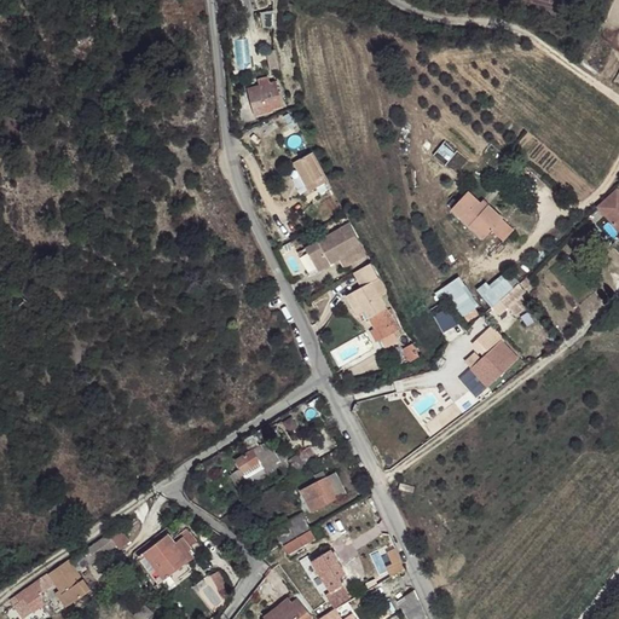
[(260,12),(264,28),(273,28),(273,10),(260,12)]
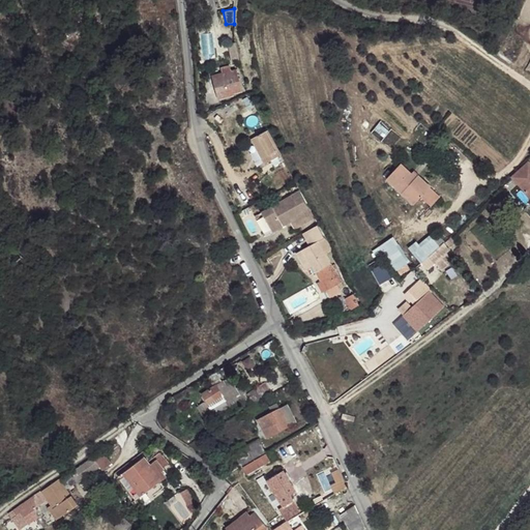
[(229,43),(232,62),(239,61),(236,42),(229,43)]
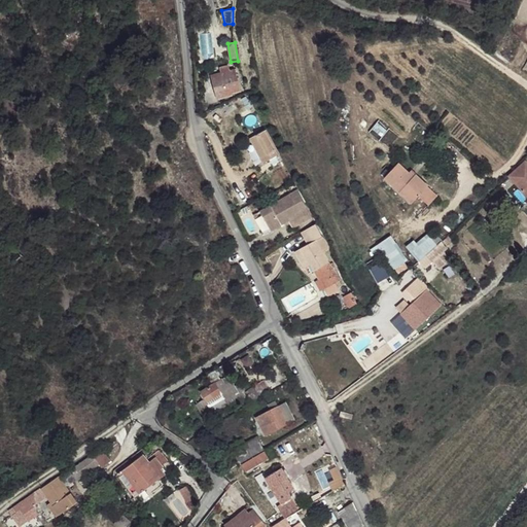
[(211,76),(217,99),(233,95),(233,93),(241,91),(235,69),(230,70),(227,66),(220,68),(221,73),(211,76)]
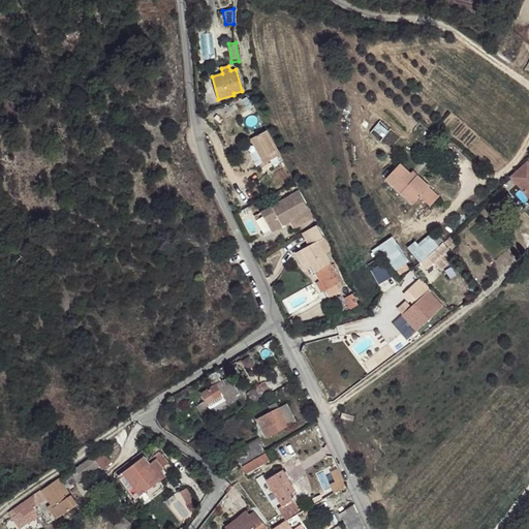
[(243,99),(248,110),(253,107),(249,99),(248,99),(247,97),(243,99)]
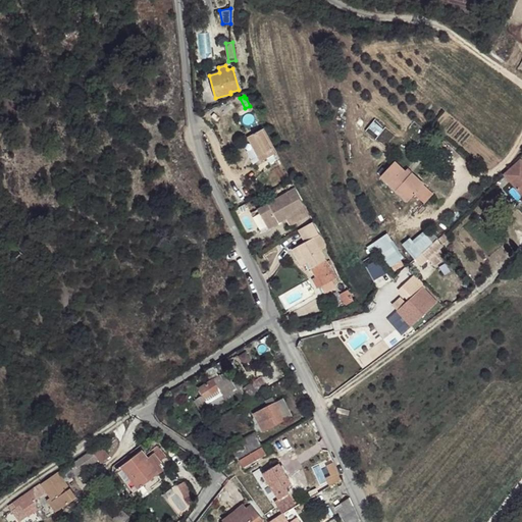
[(247,138),(258,157),(264,154),(266,158),(277,152),(264,128),(247,138)]
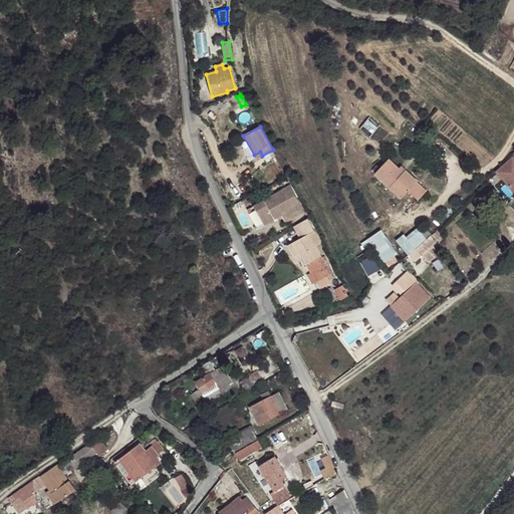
[(496,172),(513,192),(513,158),(513,157),(496,172)]
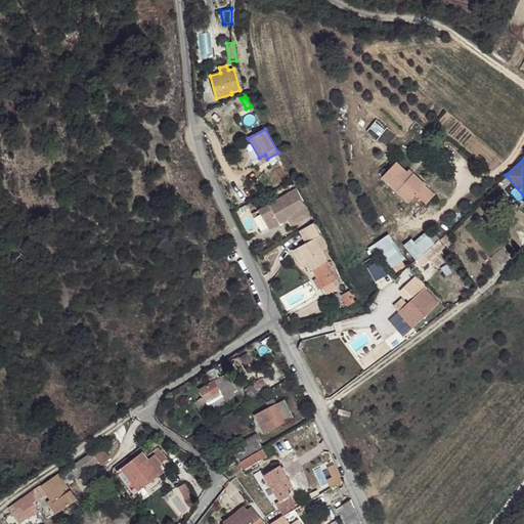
[(382,177),(409,202),(417,194),(425,185),(425,184),(413,173),(411,176),(396,162),(382,177)]
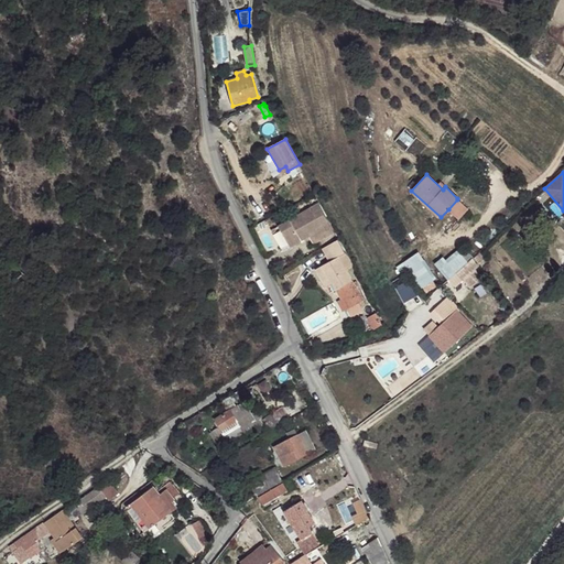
[(459,219),(468,209),(457,199),(448,209),(459,219)]
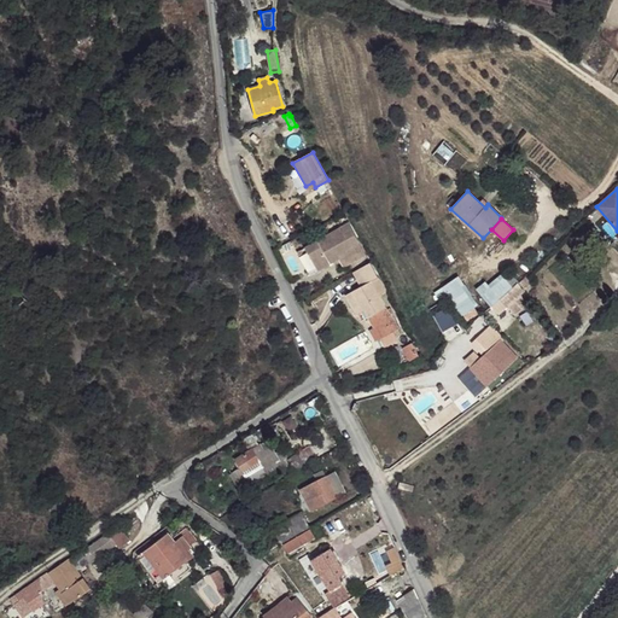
[(304,248),(318,270),(339,260),(344,268),(367,254),(350,222),(304,248)]
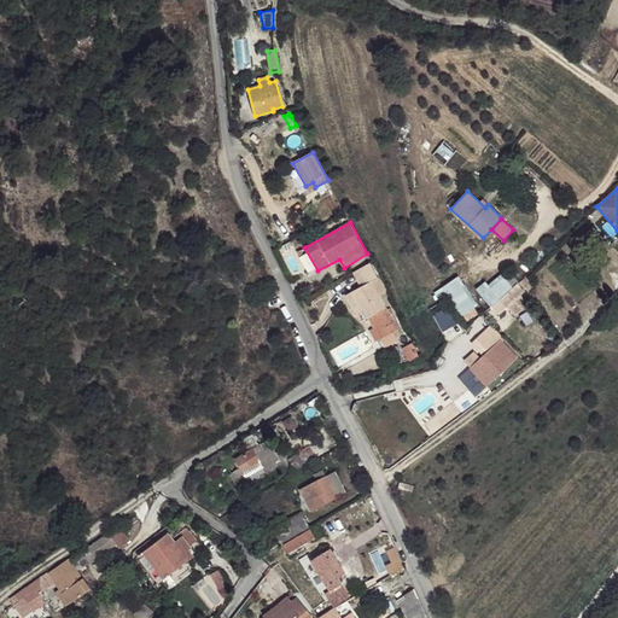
[(353,273),(361,286),(350,292),(361,312),(365,310),(374,328),(369,331),(375,340),(380,338),(384,347),(396,339),(395,337),(401,334),(390,314),(389,315),(386,310),(378,295),(385,291),(369,263),(353,273)]
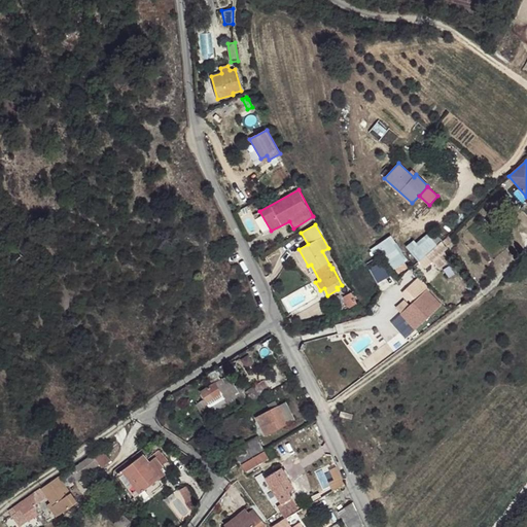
[(420,248),(426,254),(441,242),(434,235),(420,248)]
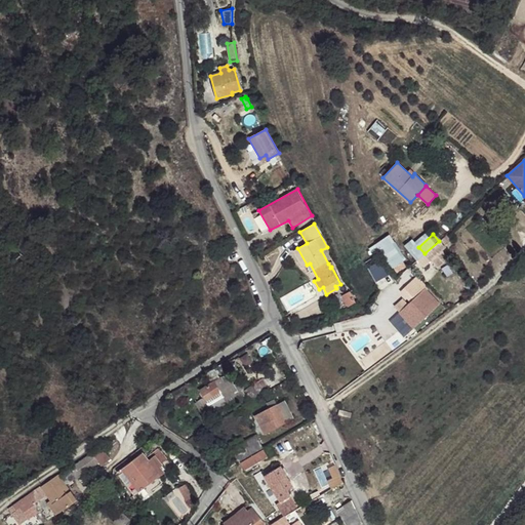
[(376,244),(393,267),(403,260),(405,258),(389,236),(376,244)]
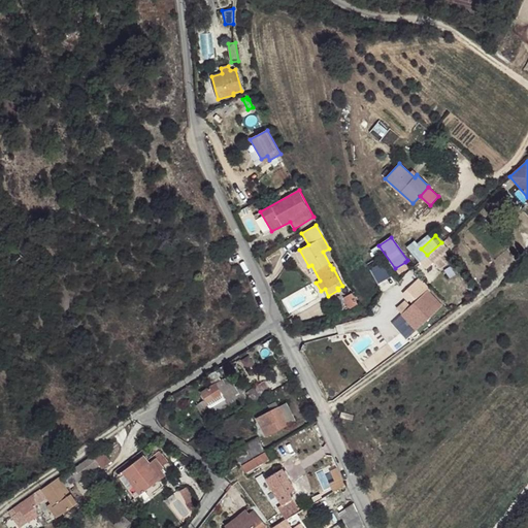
[(442,242),(447,248),(453,241),(449,237),(442,242)]
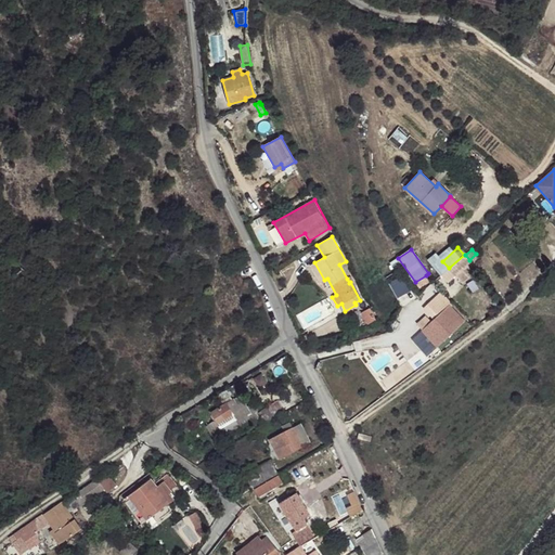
[(449,268),(462,283),(468,276),(466,274),(472,270),(467,265),(470,262),(464,255),(449,268)]
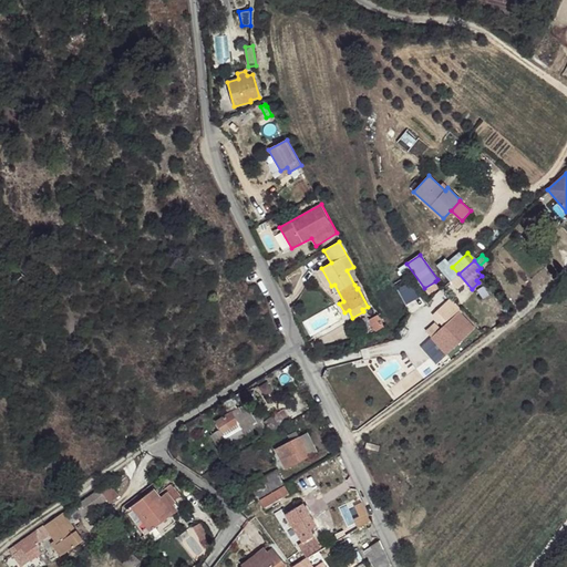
[(317,270),(327,288),(331,286),(321,268),(317,270)]
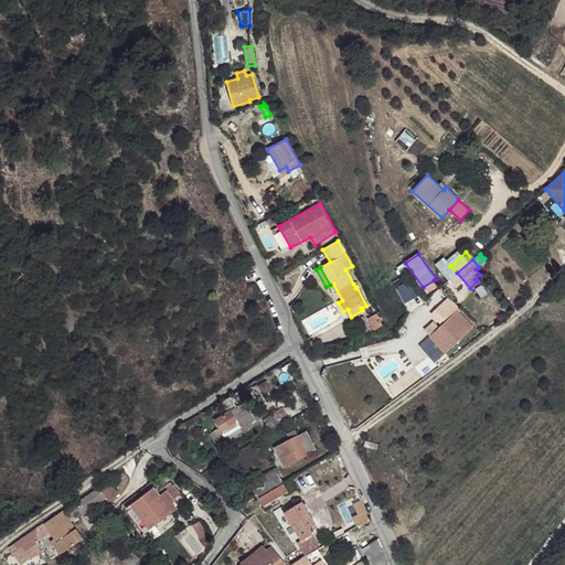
[(396,288),(404,304),(420,292),(412,279),(396,288)]
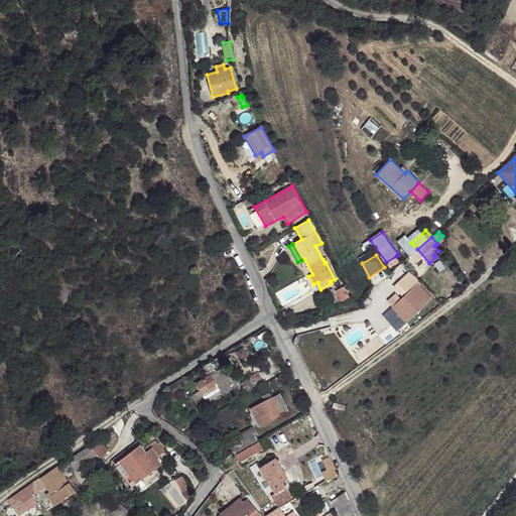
[(386,262),(390,268),(399,262),(396,256),(386,262)]
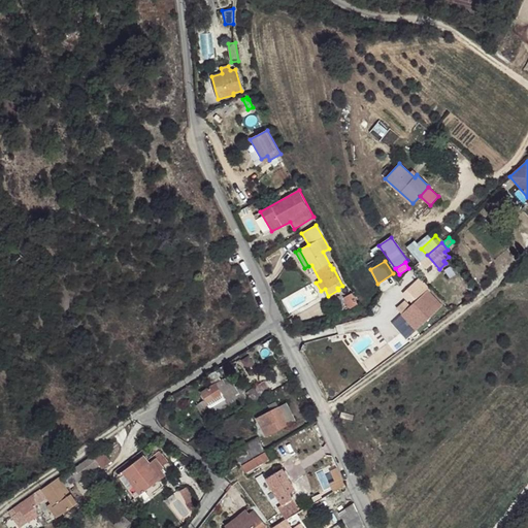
[(414,294),(419,298),(427,291),(422,286),(414,294)]
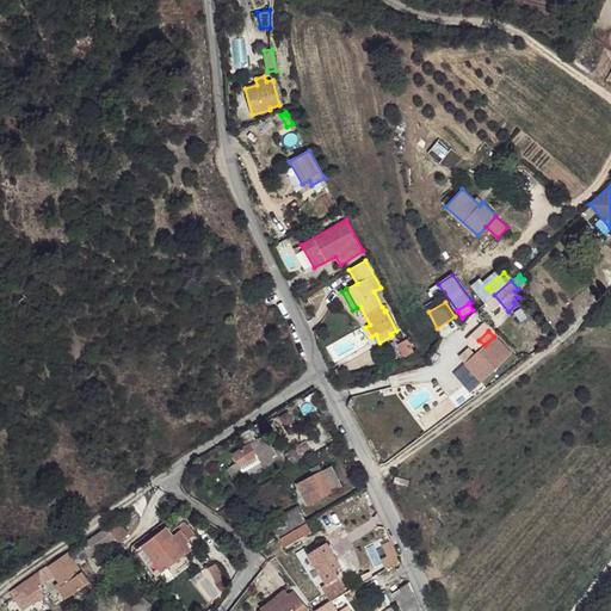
[(464,364),(481,383),(512,353),(495,335),(494,337),(485,345),(464,364)]
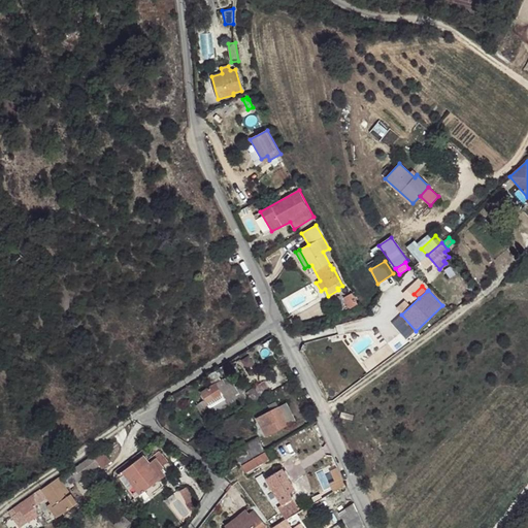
[(343,297),(350,308),(357,304),(352,293),(343,297)]
